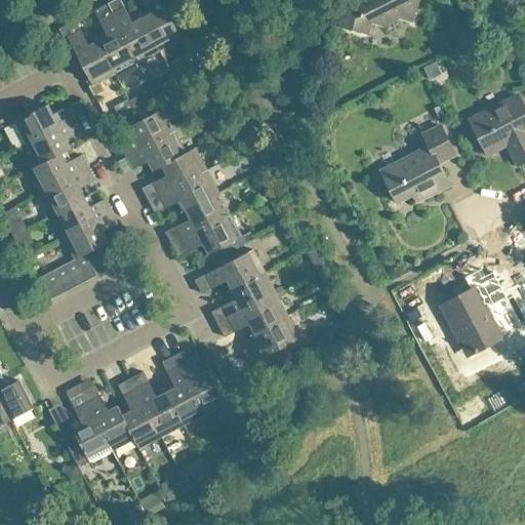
[(111,13),(123,7),(119,0),(111,0),(106,3),(111,13)]
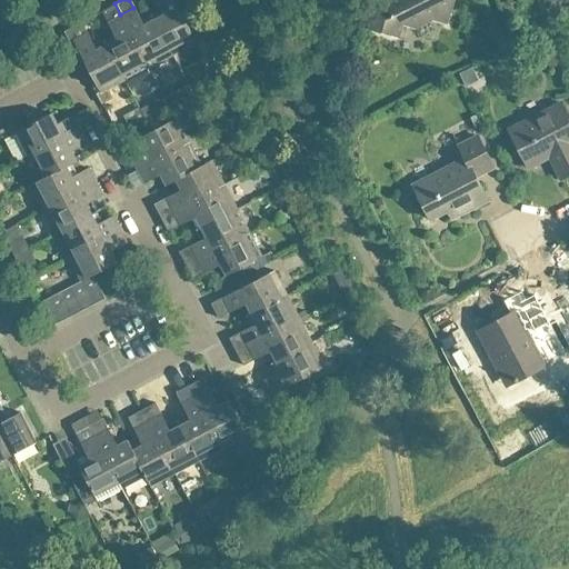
[(156,0),(162,13),(152,18),(171,53),(196,41),(173,0),(156,0)]
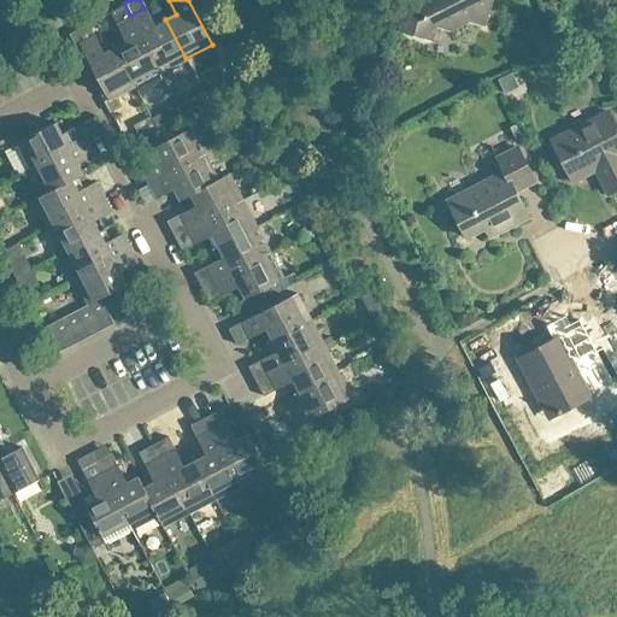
[(459,23),(462,17),(481,23),(488,0),(409,0),(400,29),(429,39),(434,24),(448,28),(459,23)]
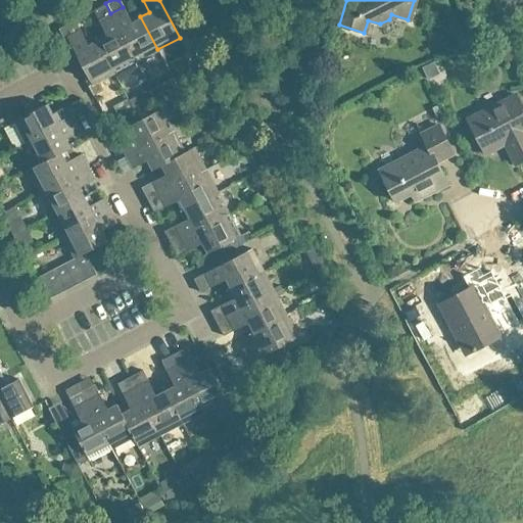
[(108,14),(103,4),(92,10),(105,36),(96,40),(113,73),(117,82),(140,70),(135,61),(110,14),(108,14)]
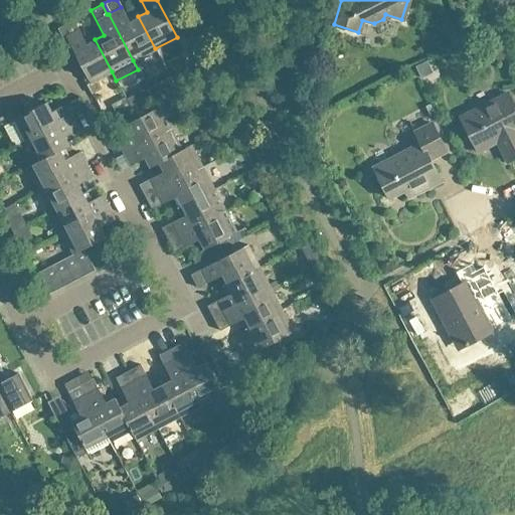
[(155,48),(138,16),(129,21),(121,7),(109,13),(109,14),(133,60),(155,48)]
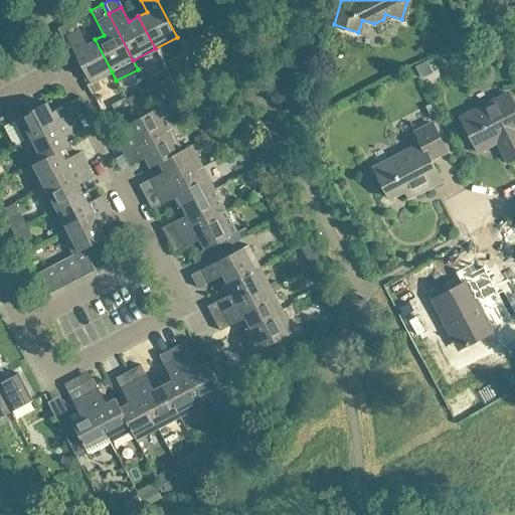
[(78,29),(77,29),(73,21),(63,27),(67,35),(65,36),(90,82),(87,83),(92,93),(101,89),(96,79),(112,71),(95,39),(86,44),(78,29)]
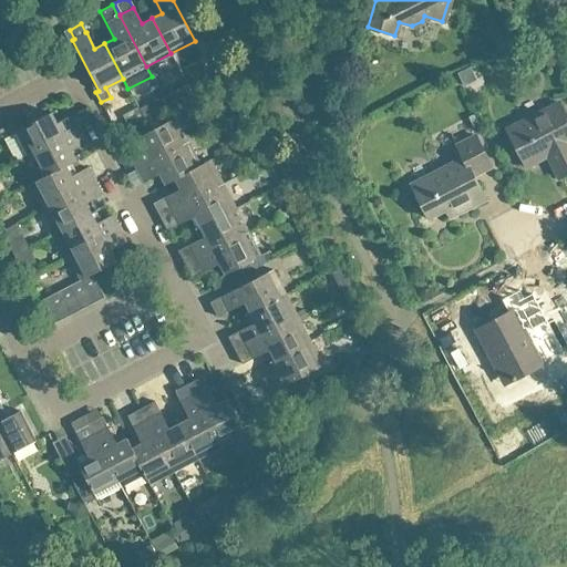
[(566,120),(558,102),(506,129),(525,166),(546,155),(557,177),(566,172),(566,120)]
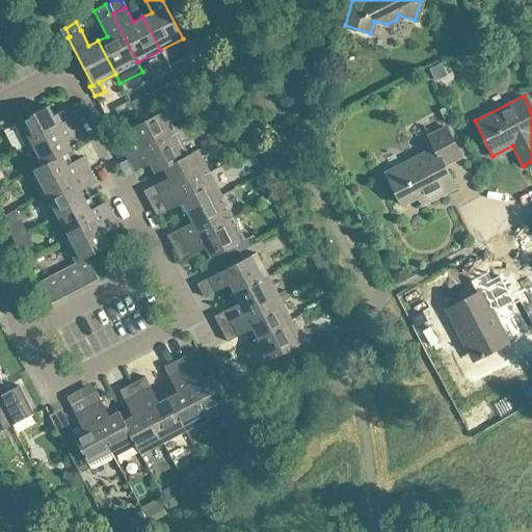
[(78,102),(68,107),(52,114),(47,105),(14,122),(26,144),(74,120),(73,118),(84,112),(78,102)]
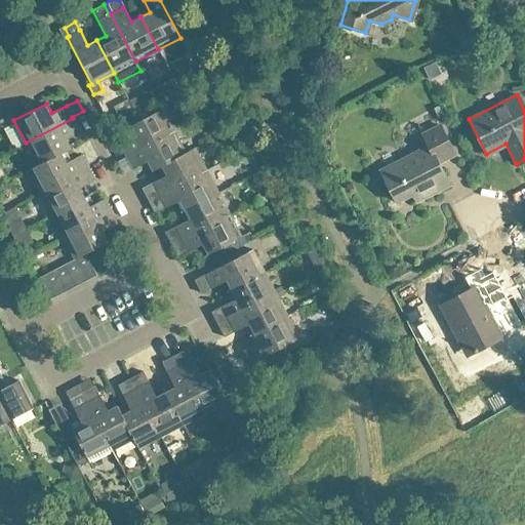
[(126,155),(173,130),(162,108),(129,125),(134,134),(119,143),(126,155)]
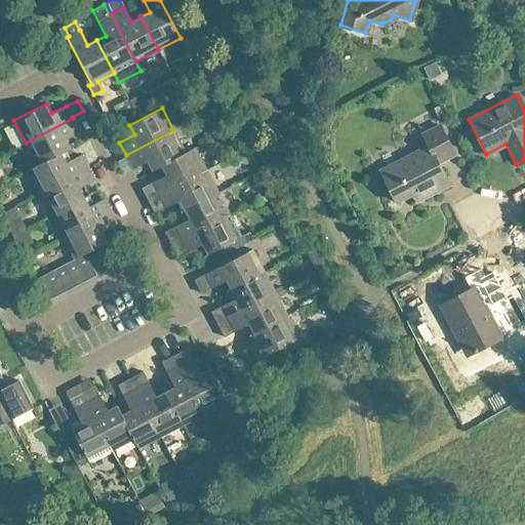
[(26,143),(37,165),(61,153),(70,149),(65,138),(80,130),(73,118),(26,143)]
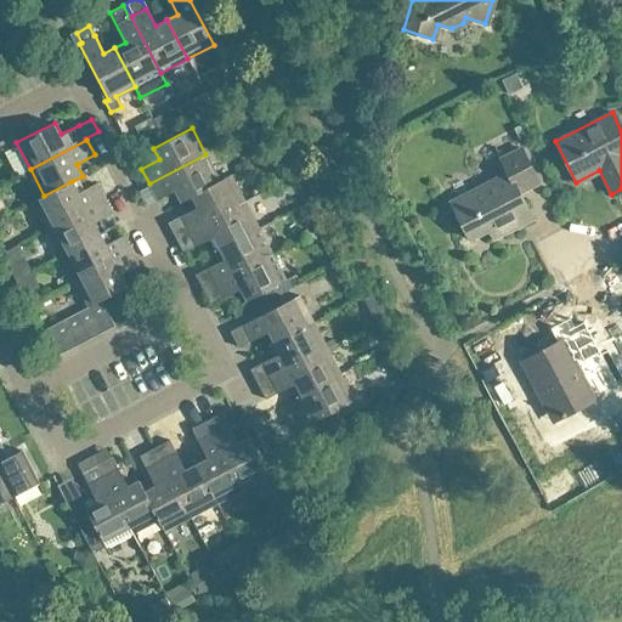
[(450,202),(468,237),(486,228),(491,237),(530,218),(516,192),(538,181),(520,147),(499,158),(507,173),(450,202)]
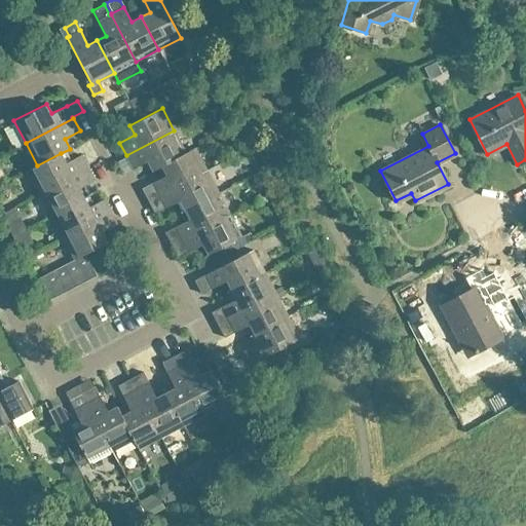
[(174,130),(126,155),(133,168),(148,160),(153,171),(163,165),(163,164),(186,153),(185,152),(174,130)]
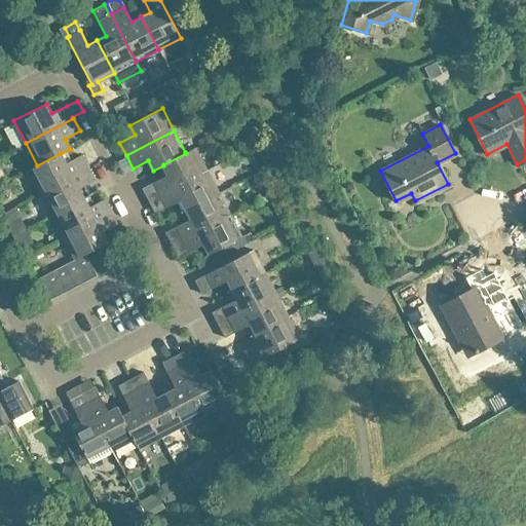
[(167,174),(141,187),(148,200),(205,171),(194,148),(185,152),(186,153),(163,164),(163,165),(167,174)]
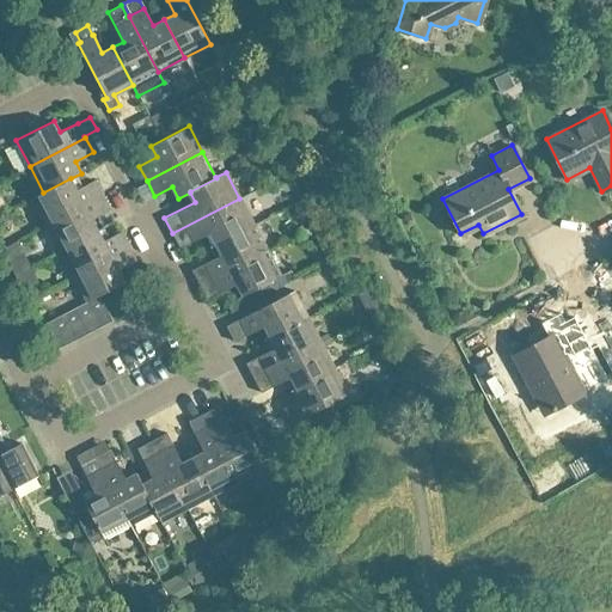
[(43,193),(32,199),(46,224),(102,194),(93,179),(77,189),(71,178),(43,193)]
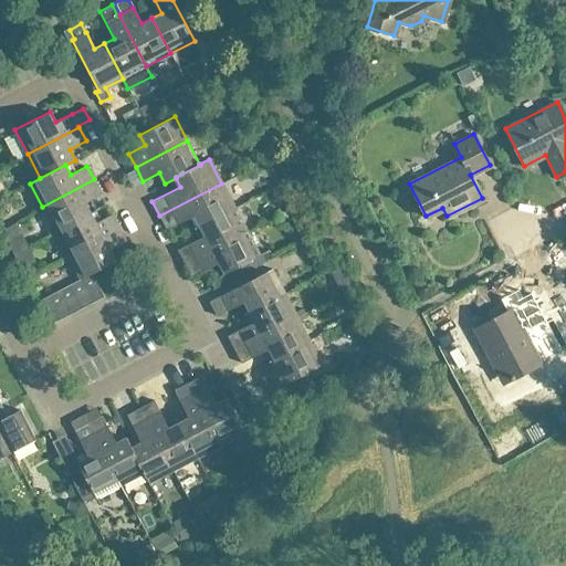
[(101,194),(94,179),(42,207),(54,230),(90,211),(85,202),(101,194)]
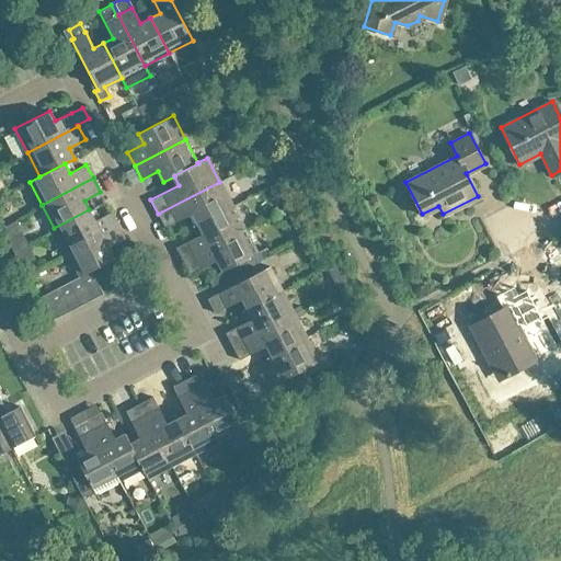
[(232,205),(219,182),(158,214),(164,227),(193,213),(198,222),(232,205)]
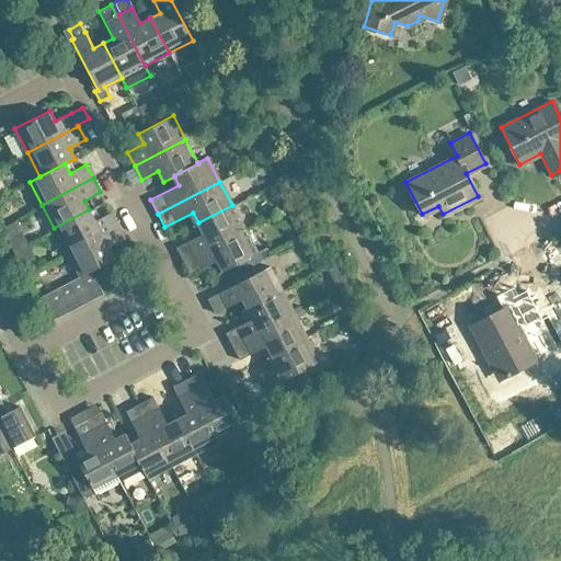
[(232,205),(198,222),(204,232),(174,247),(182,261),(244,228),(232,205)]
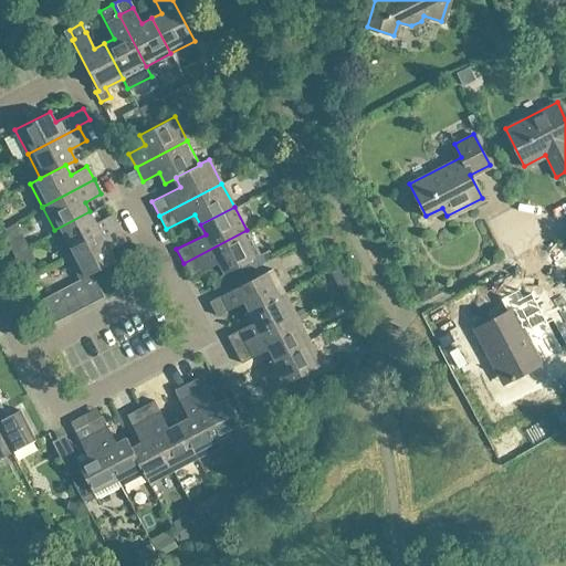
[(90,211),(54,230),(67,254),(118,227),(112,213),(95,222),(90,211)]
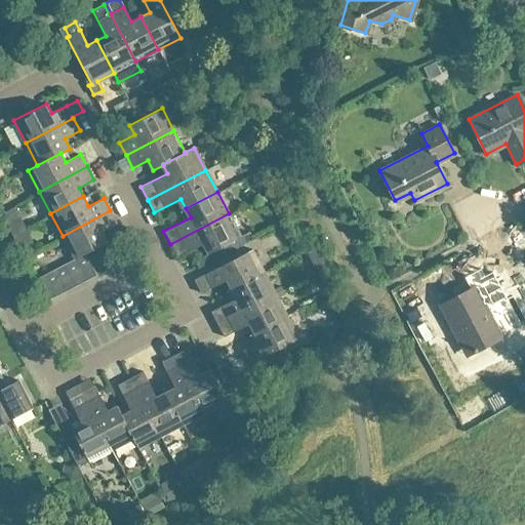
[(110,210),(63,236),(74,258),(84,252),(107,241),(102,232),(117,224),(110,210)]
